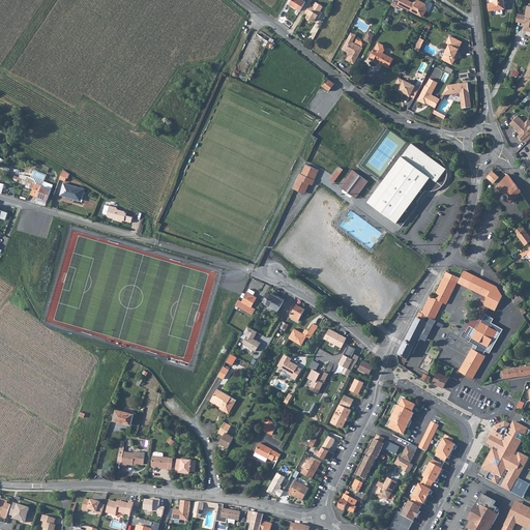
[(305,2),(302,0),(292,0),(290,4),(300,10),(305,2)]
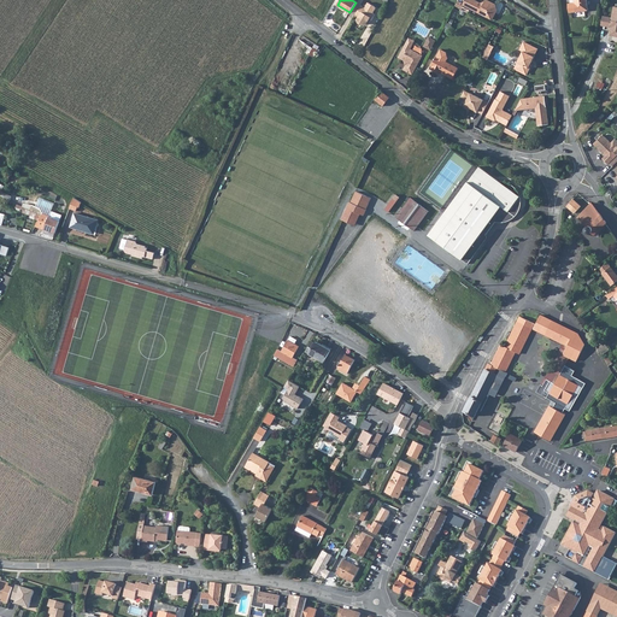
[(463,0),(464,1),(463,5),(492,19),(497,10),(495,5),(486,0),(485,0),(483,4),(482,4),(475,0),(474,0),(463,0)]
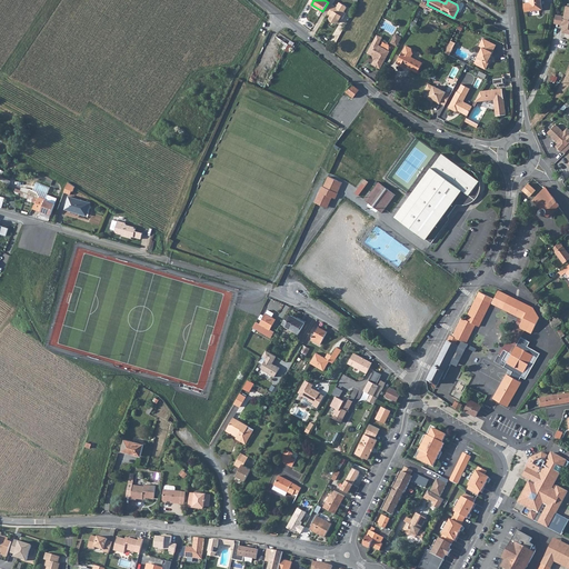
[(529,0),(530,3),(523,3),(525,11),(542,10),(540,0),(529,0)]
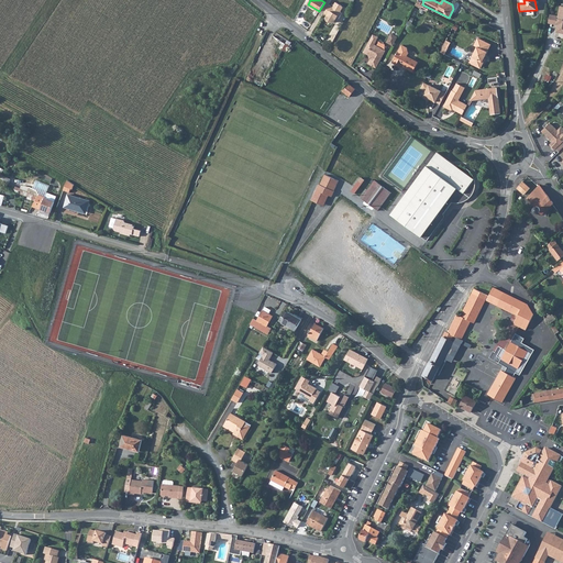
[(421,2),(418,1),(416,6),(427,12),(429,9),(420,4),(421,2)]
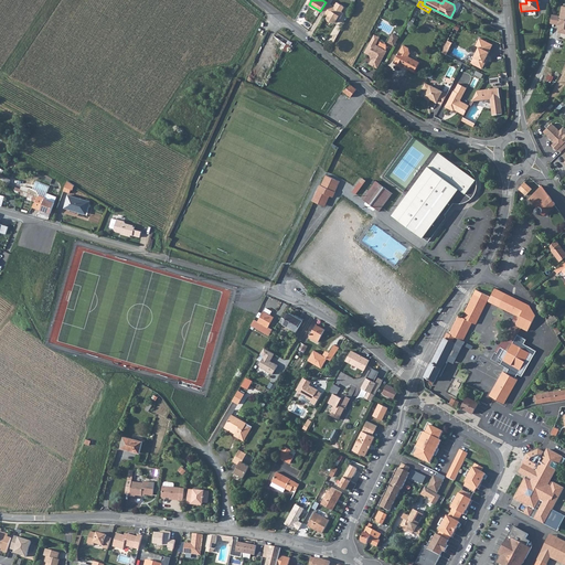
[(344,7),(337,2),(334,7),(331,4),(326,13),(329,16),(328,18),(329,21),(332,22),(334,22),(338,18),(340,19),(344,13),(342,12),(344,7)]
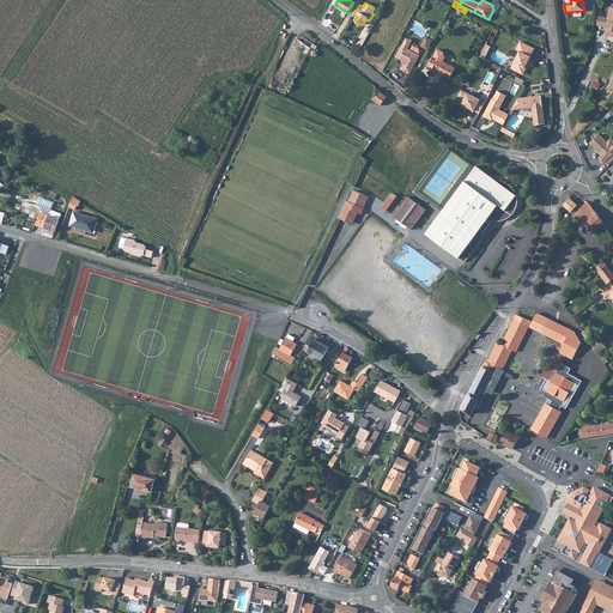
[(612,7),(611,7),(608,18),(599,17),(596,25),(607,28),(606,35),(612,36),(612,7)]
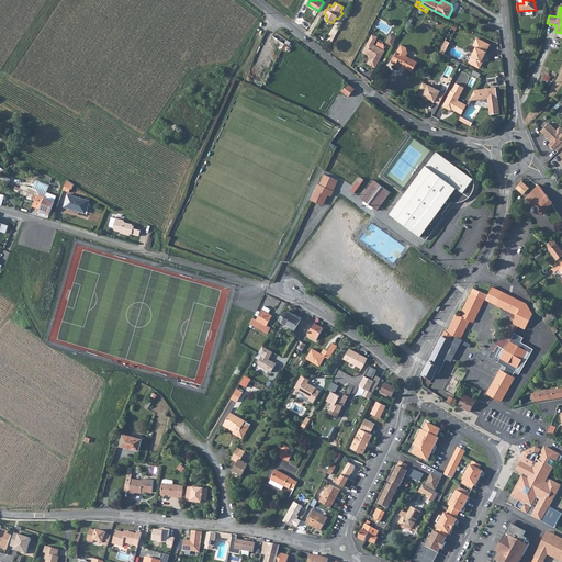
[(389,44),(392,46),(397,36),(391,33),(389,36),(392,37),(389,44)]
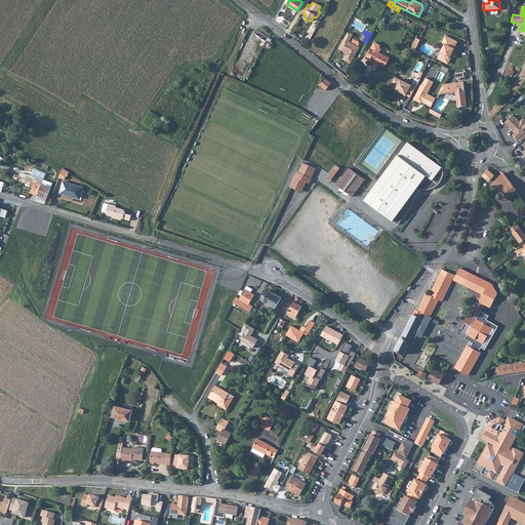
[(344,51),(346,55),(344,59),(351,64),(360,47),(350,42),(351,38),(347,36),(339,49),(344,51)]
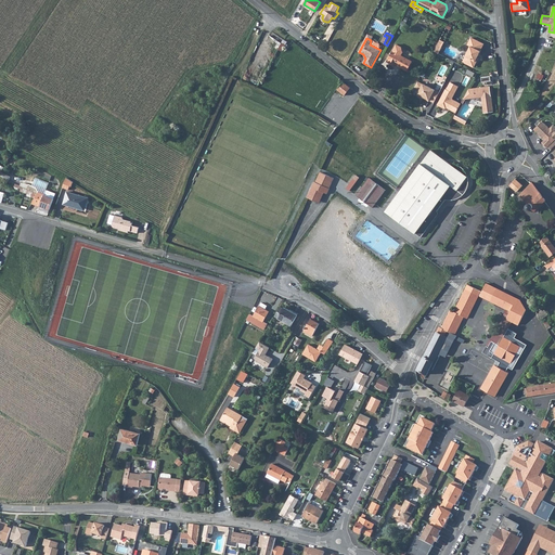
[(485,43),(472,38),(467,44),(470,47),(463,62),(474,67),(477,62),(476,61),(477,57),(485,43)]
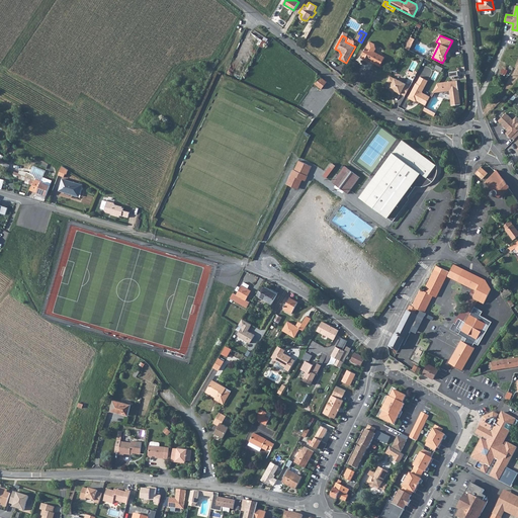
[(268,39),(265,37),(260,46),(263,48),(268,39)]
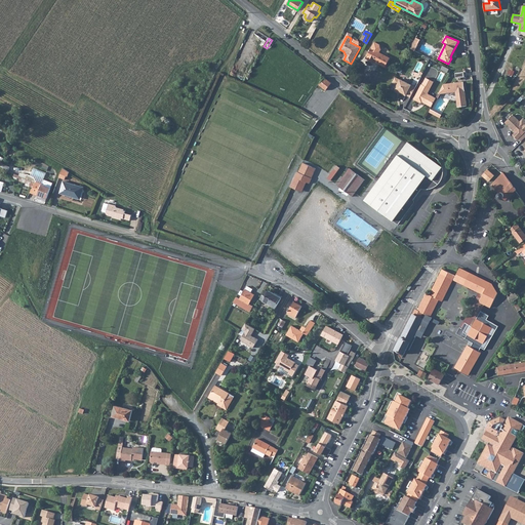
[(413,43),(410,48),(414,51),(420,40),(416,38),(413,43)]
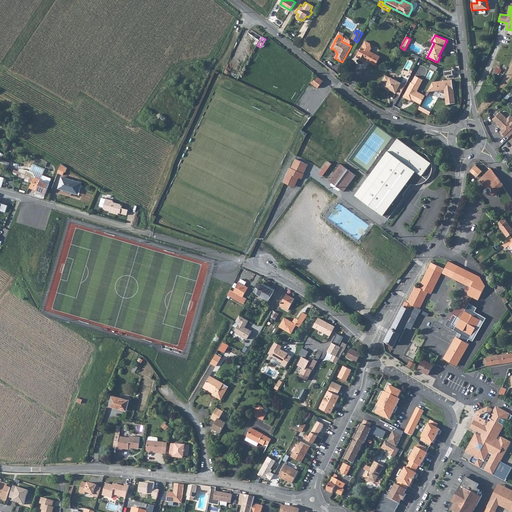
[(366,41),(357,57),(365,61),(366,60),(376,65),(380,57),(370,51),(372,49),(370,43),(366,41)]
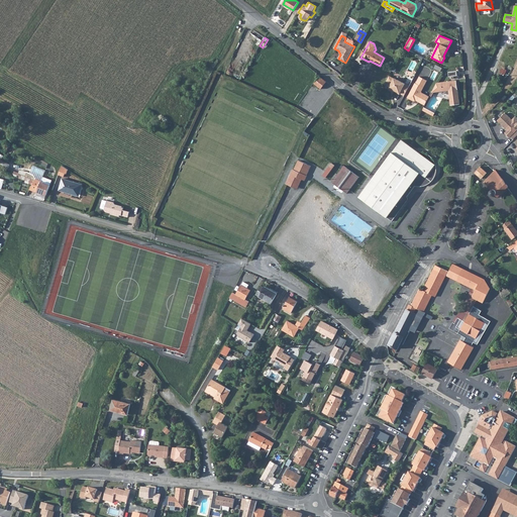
[(400,94),(404,96),(409,86),(395,78),(394,79),(389,76),(386,81),(390,83),(389,86),(390,88),(393,90),(396,91),(396,92),(400,94)]
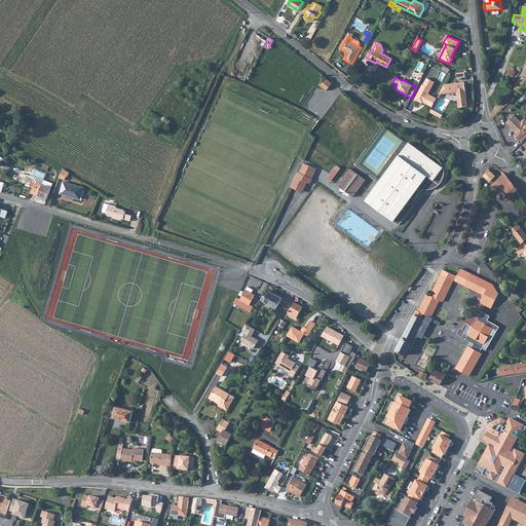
[(332,83),(325,78),(320,85),(327,90),(332,83)]
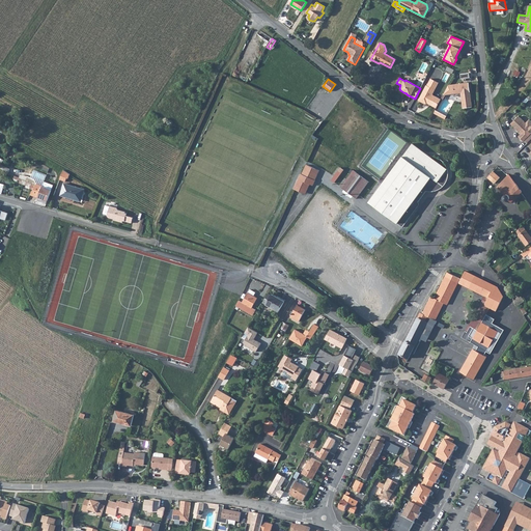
[(437,108),(441,100),(434,95),(434,93),(439,83),(431,79),(427,85),(426,85),(419,101),(427,105),(428,104),(437,108)]
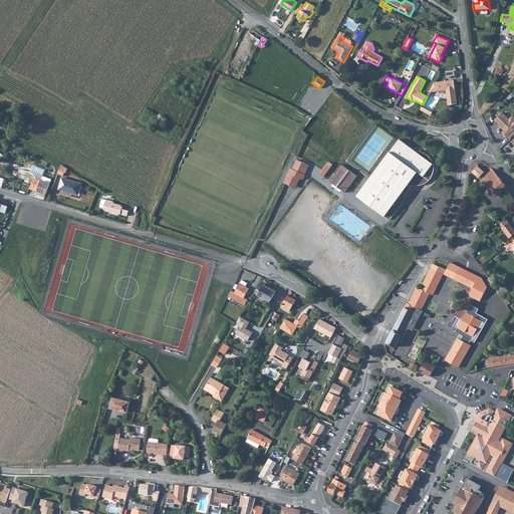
[(457,103),(454,80),(434,82),(429,92),(447,89),(449,104),(457,103)]
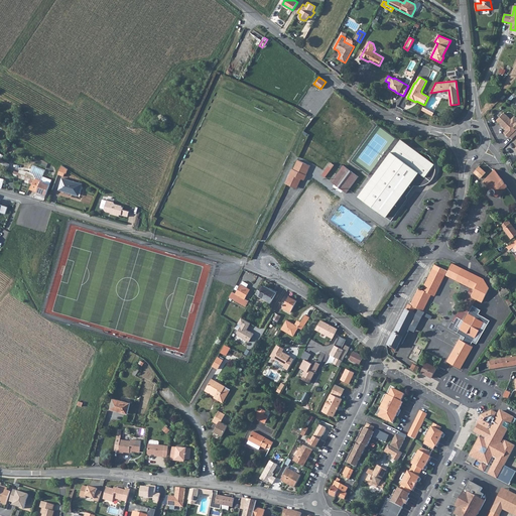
[(434,113),(423,107),(421,110),(432,116),(434,113)]
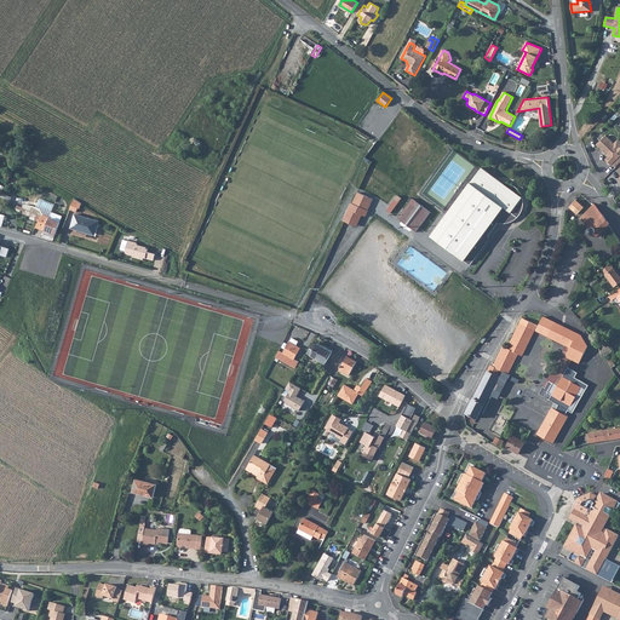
[(597,145),(608,156),(606,160),(612,165),(613,164),(619,156),(619,155),(619,141),(619,139),(614,144),(606,136),(597,145)]
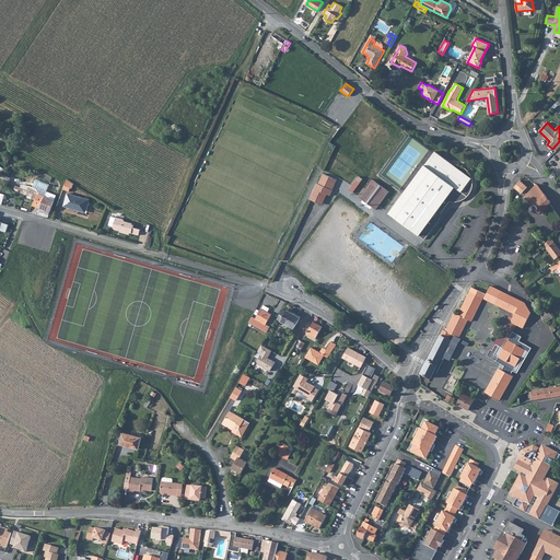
[(428,231),(443,210),(450,201),(452,202),(455,202),(457,201),(462,201),(465,199),(468,197),(470,194),(473,190),(473,187),(474,184),(473,181),(473,177),(471,178),(435,151),(389,213),(424,240),(430,232),(428,231)]
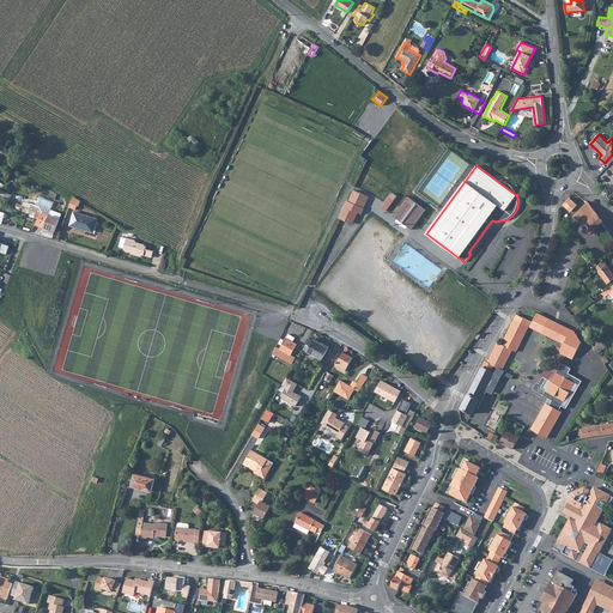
[(351,202),(343,219),(349,223),(354,211),(357,212),(362,214),(364,208),(369,196),(354,190),(349,201),(351,202)]
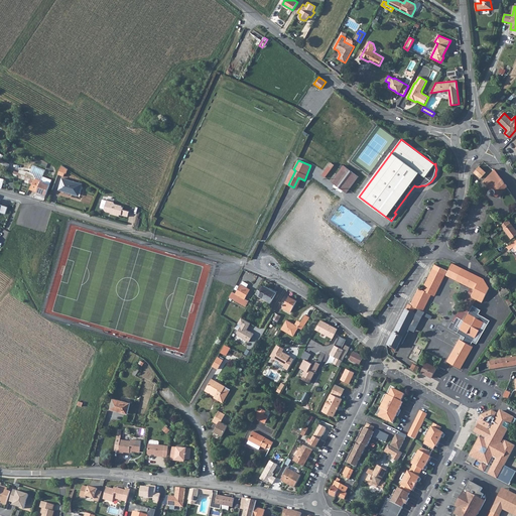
[(335,165),(332,162),(321,175),(325,177),(335,165)]
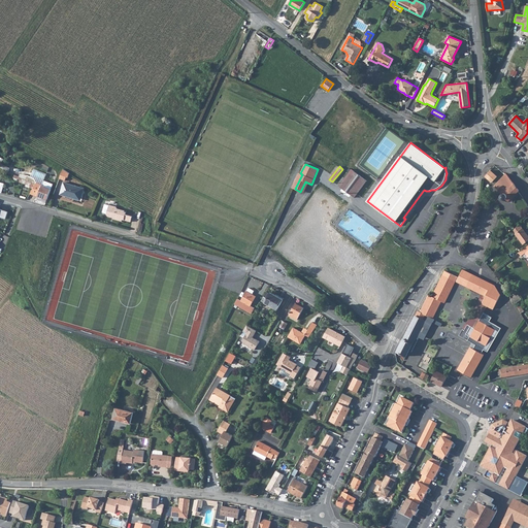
[(70,173),(63,169),(60,178),(65,180),(67,177),(68,177),(70,173)]
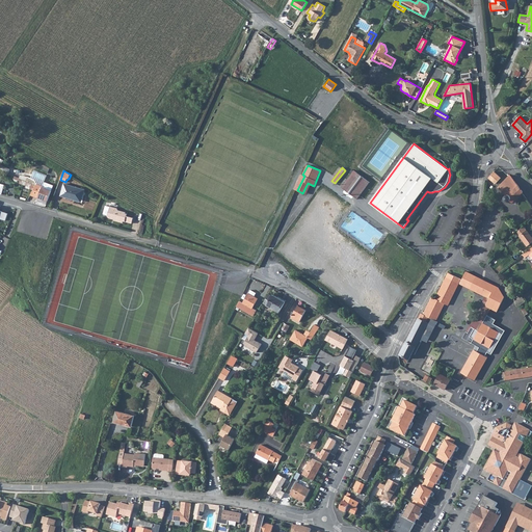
[(370,182),(354,170),(341,187),(345,190),(353,196),(357,200),(370,182)]
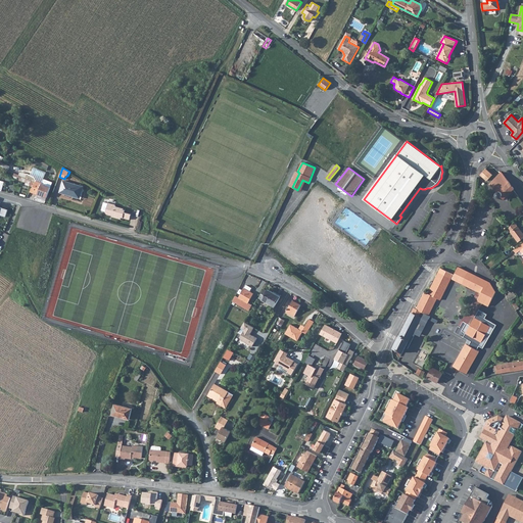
[(492,175),(486,169),(481,175),(487,181),(492,175)]
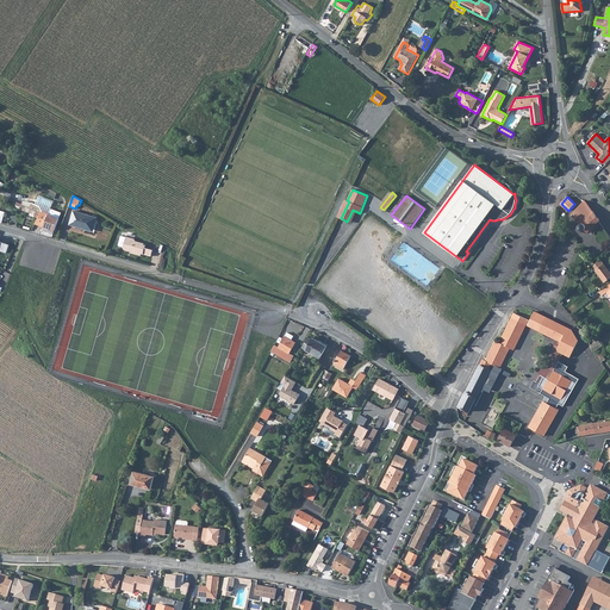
[(338,217),(341,218),(349,201),(347,200),(338,217)]
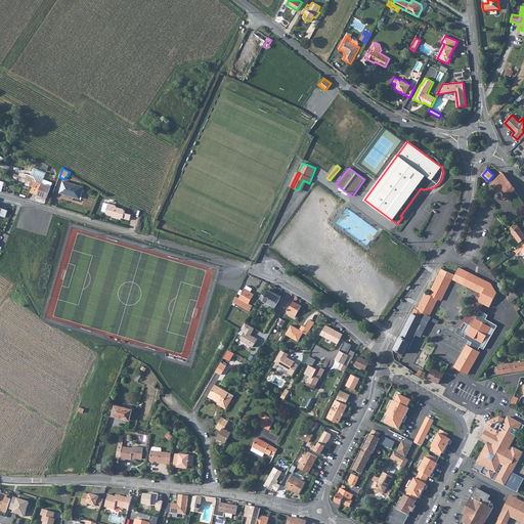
[(503,172),(491,184),(498,192),(497,193),(497,194),(497,195),(498,195),(498,198),(499,198),(500,198),(500,199),(501,199),(504,198),(506,199),(515,189),(503,172)]
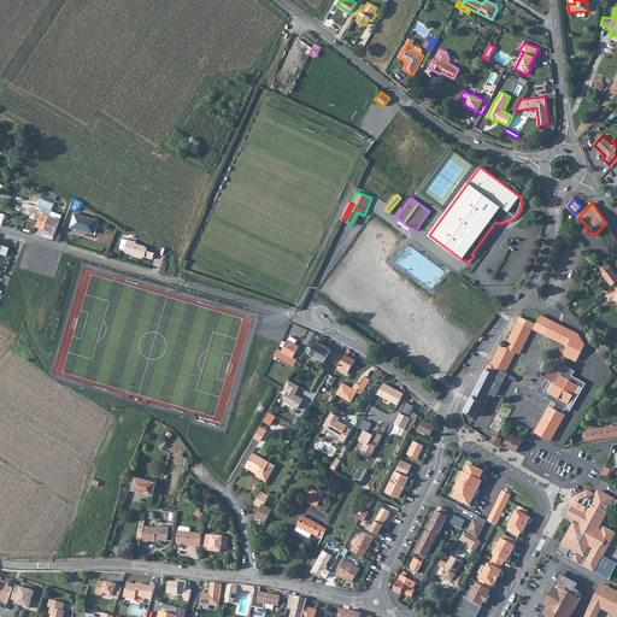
[(53,238),(62,216),(52,211),(50,216),(43,213),(40,209),(33,205),(30,210),(37,213),(42,216),(39,221),(36,227),(43,229),(43,234),(53,238)]
